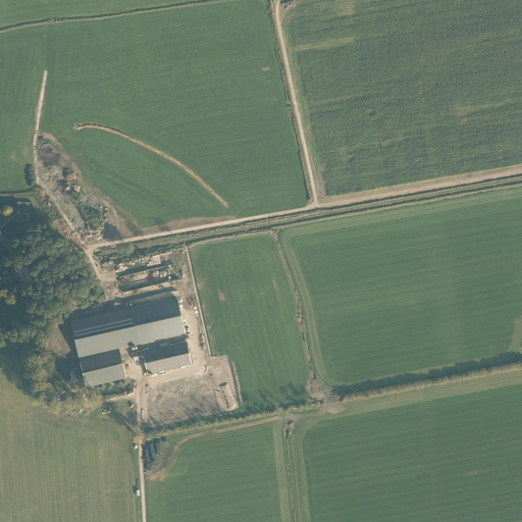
[(48,259),(53,256),(49,249),(44,252),(48,259)]
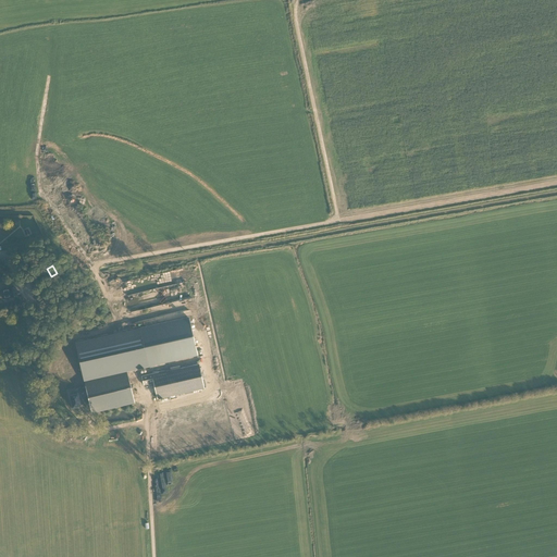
[(33,299),(29,282),(23,283),(24,286),(23,286),(27,308),(34,307),(34,306),(39,305),(38,298),(33,299)]
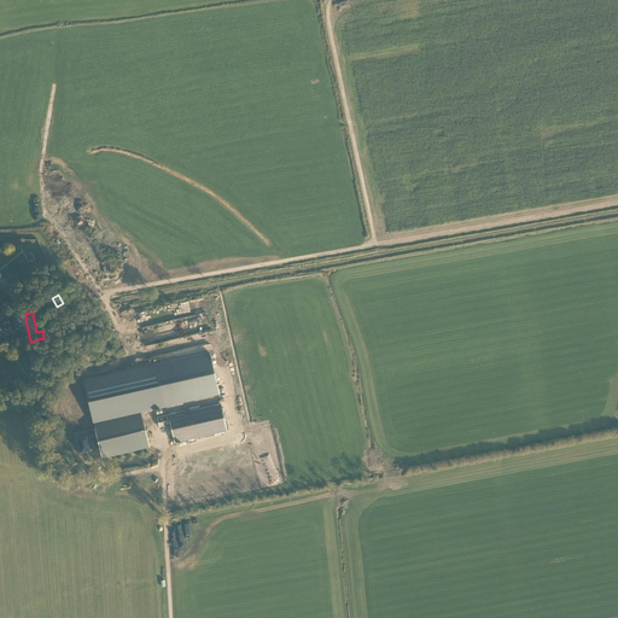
[(180,324),(184,337),(172,340),(172,345),(178,343),(180,350),(209,343),(204,324),(208,324),(207,319),(197,321),(194,315),(181,319),(182,322),(180,324)]
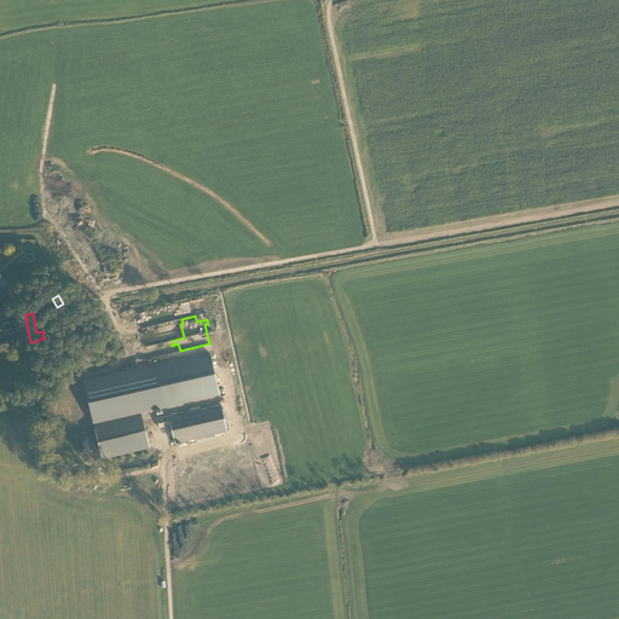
[(0,331),(15,330),(12,318),(5,319),(6,322),(0,322),(0,331)]
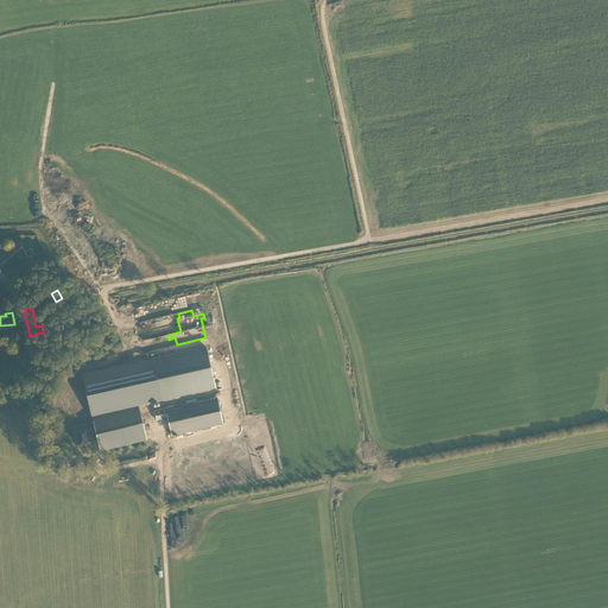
[(207,347),(78,375),(88,415),(216,386),(207,347)]
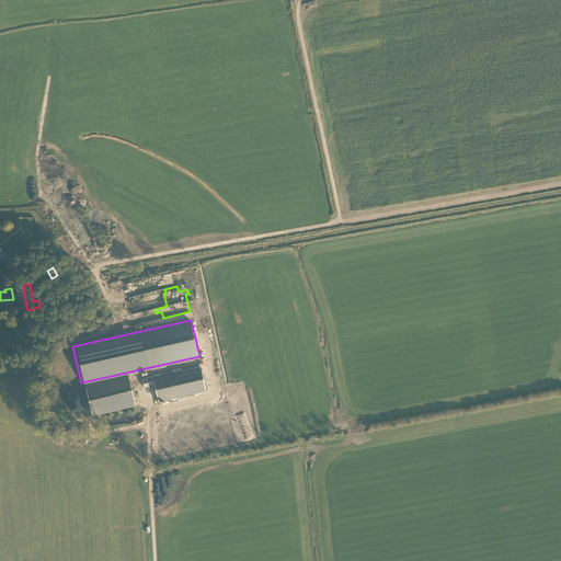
[(64,377),(73,374),(70,363),(60,366),(64,377)]
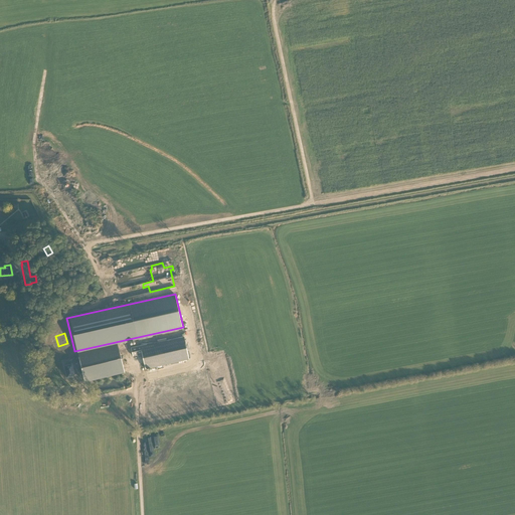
[(154,343),(153,343),(131,348),(133,356),(142,354),(145,368),(189,358),(184,338),(184,337),(166,341),(166,338),(158,340),(158,342),(154,343)]
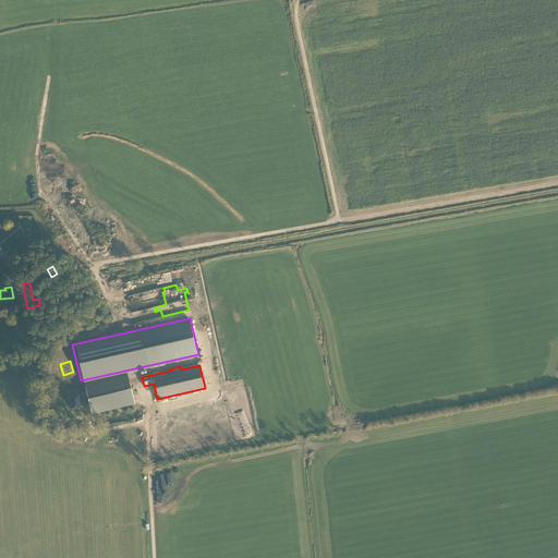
[(128,373),(84,383),(85,388),(89,403),(92,414),(135,403),(128,373)]
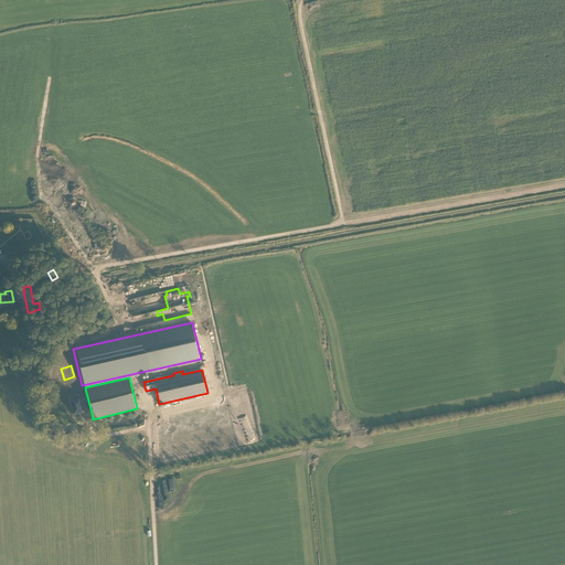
[(78,400),(71,401),(74,414),(75,415),(78,414),(78,413),(82,412),(81,406),(87,404),(85,393),(77,395),(78,400)]
